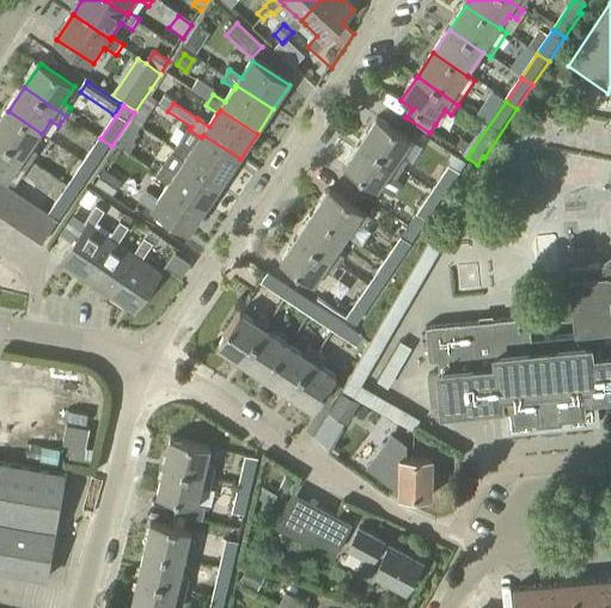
[(31,149),(42,134),(8,111),(0,123),(0,140),(26,158),(35,164),(40,155),(31,149)]
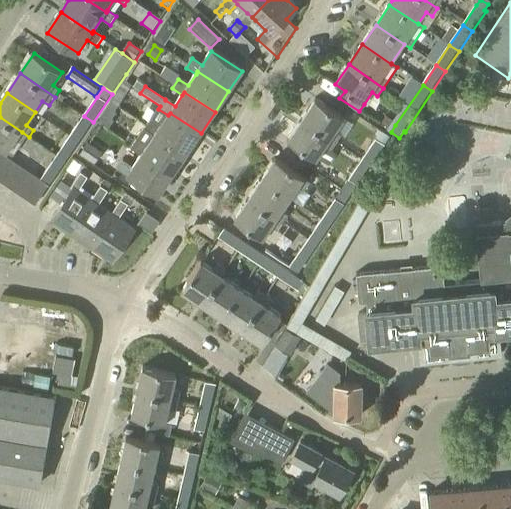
[(302,122),(337,144),(342,137),(336,133),(344,121),(316,101),(302,122)]
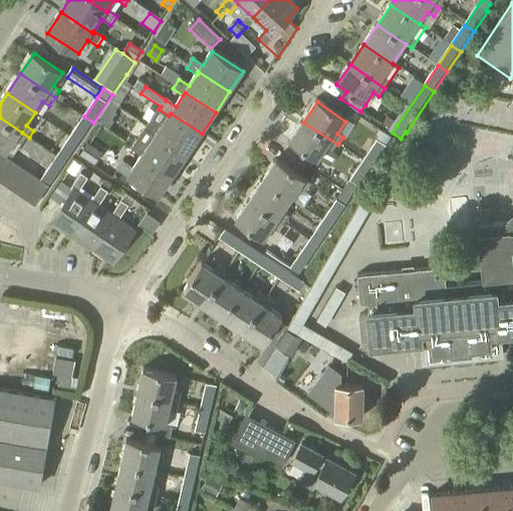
[(188,154),(202,134),(171,113),(169,115),(162,128),(152,120),(146,130),(156,137),(158,134),(188,154)]
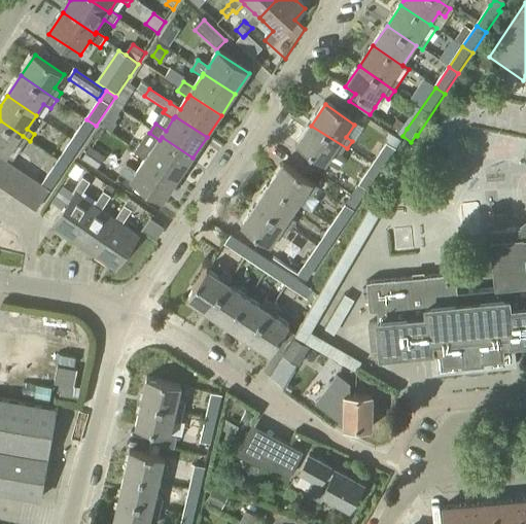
[(86,119),(73,140),(82,146),(96,126),(86,119)]
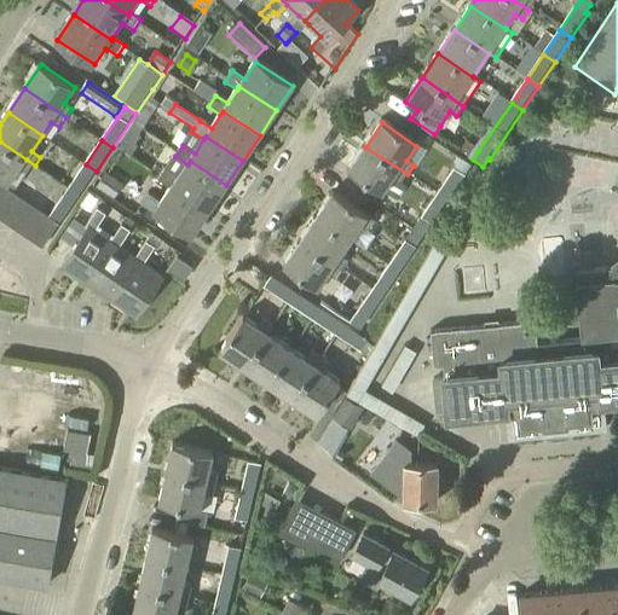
[(0,177),(18,190),(35,166),(27,160),(0,141),(0,177)]
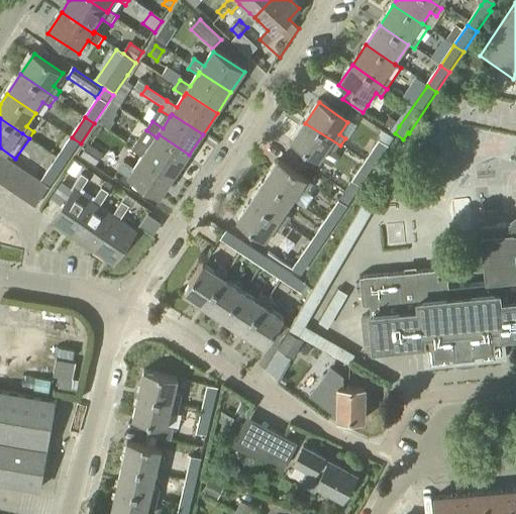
[(335,153),(340,145),(305,123),(291,143),(320,163),(329,149),(335,153)]
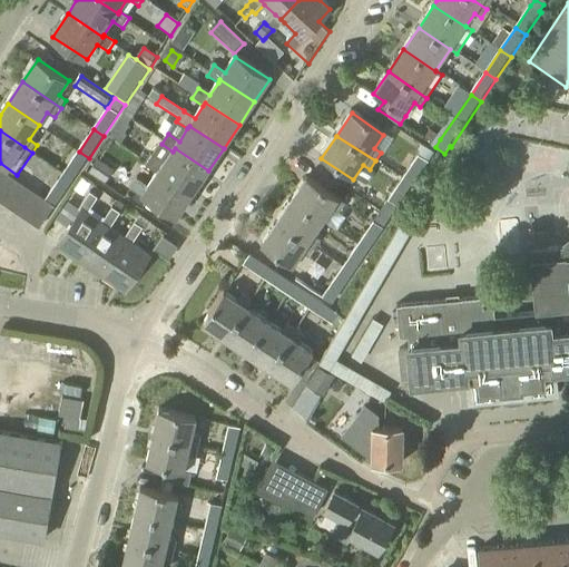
[(414,186),(434,155),(421,146),(419,156),(403,179),(414,186)]
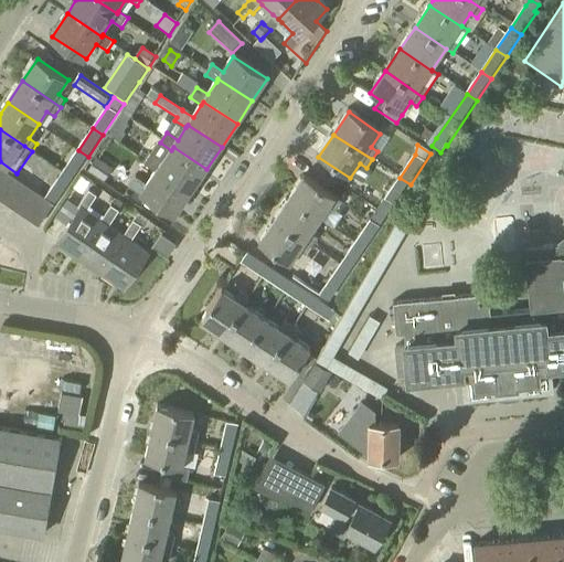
[(192,192),(206,169),(173,147),(171,150),(162,163),(151,156),(145,166),(156,173),(158,170),(192,192)]
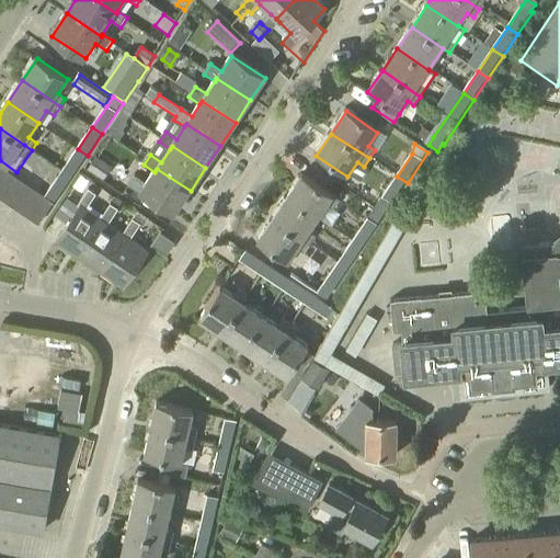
[(88,156),(78,149),(63,171),(73,178),(88,156)]
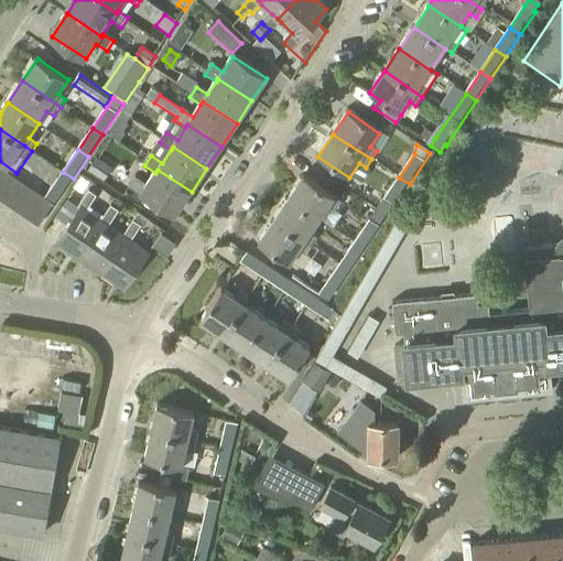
[(105,182),(112,171),(98,160),(89,172),(105,182)]
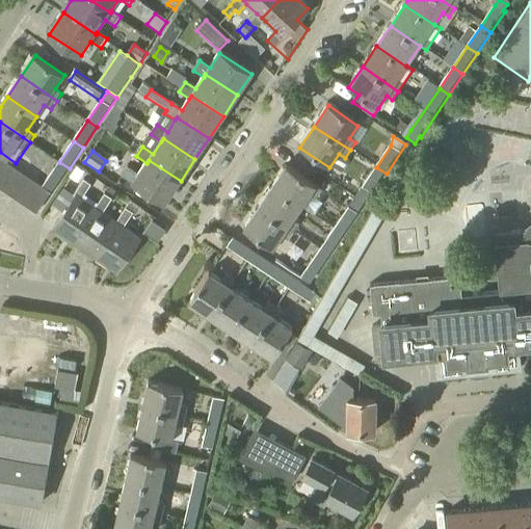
[(166,203),(181,181),(149,160),(147,163),(139,175),(128,167),(122,178),(134,186),(137,183),(166,203)]
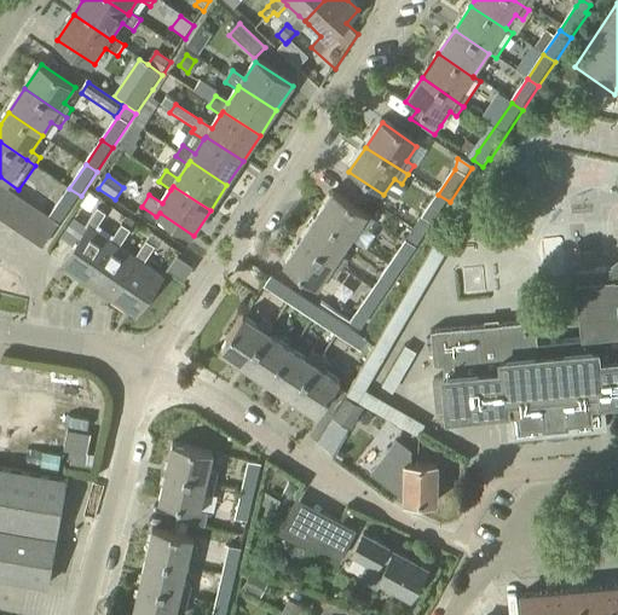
[(69,189),(50,219),(59,226),(61,226),(81,196),(69,189)]
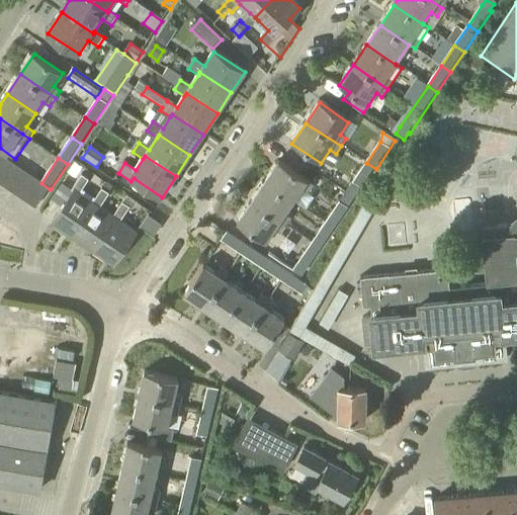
[(0,184),(4,188),(18,167),(7,160),(0,171),(0,184)]
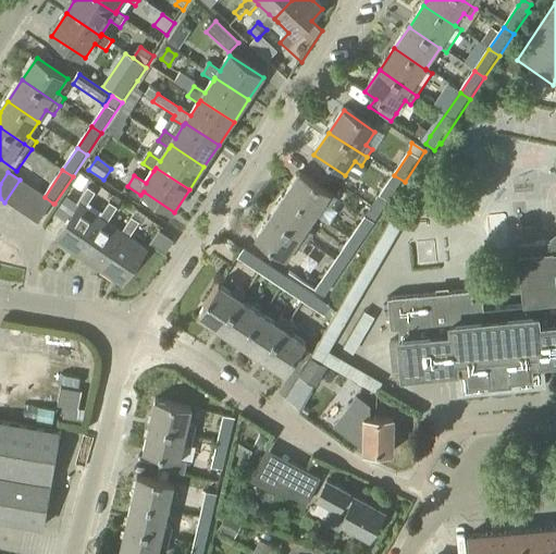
[(285,196),(317,218),(325,205),(332,209),(337,200),(300,174),(285,196)]
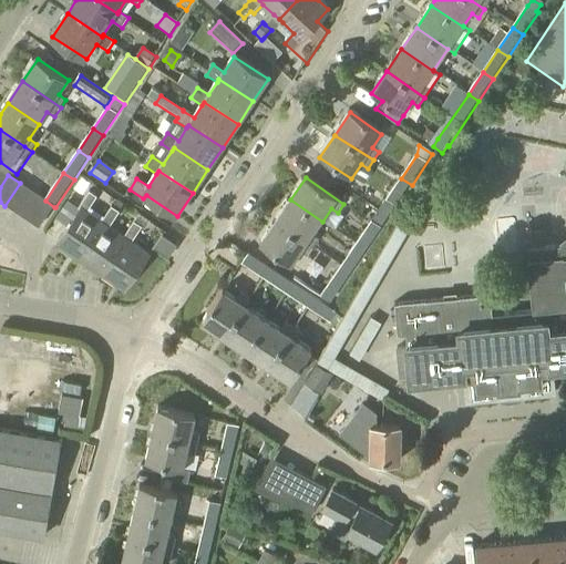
[(386,202),(397,208),(412,185),(401,178),(386,202)]
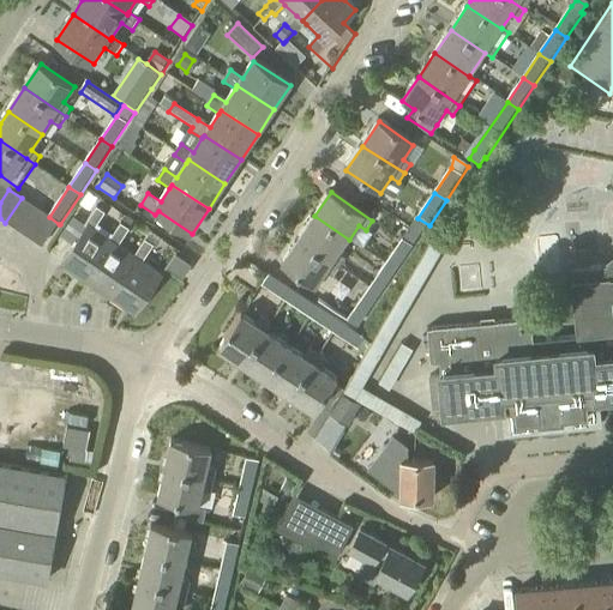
[(18,231),(34,206),(22,198),(5,223),(18,231)]
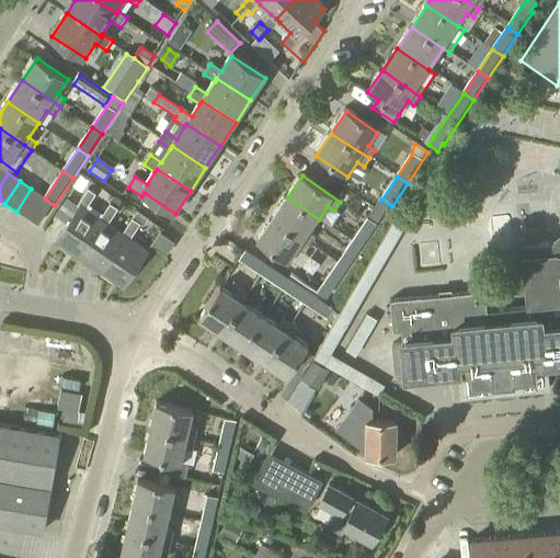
[(27,219),(43,197),(31,189),(16,212),(27,219)]
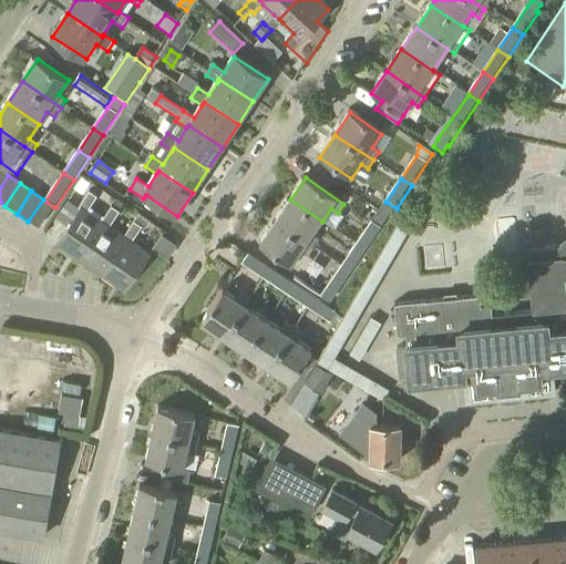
[(81,262),(121,203),(117,201),(102,224),(88,214),(98,198),(90,193),(79,209),(82,212),(58,246),(81,262)]
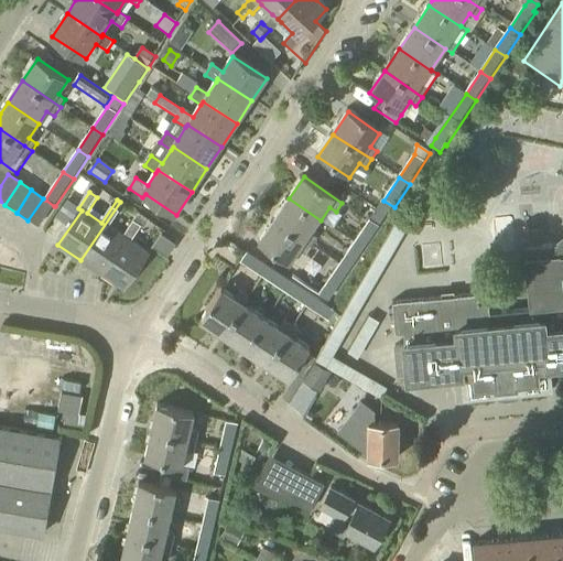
[(54,206),(45,200),(44,198),(43,198),(28,220),(40,228),(54,206)]
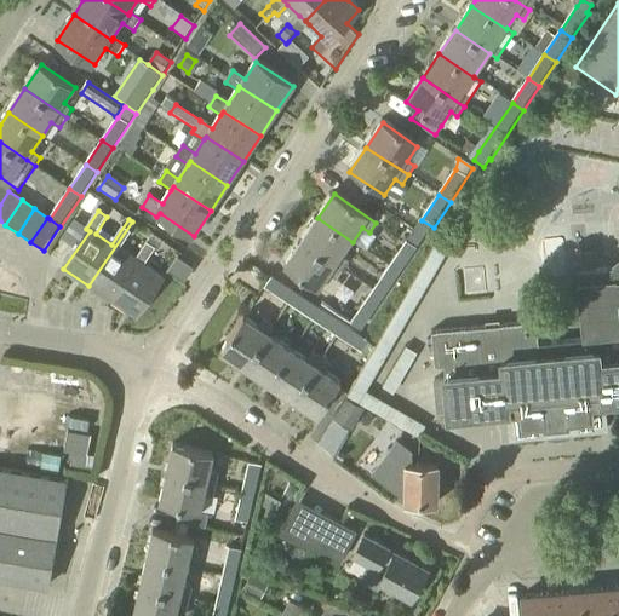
[(343,257),(353,242),(317,218),(301,243),(343,271),(350,262),(343,257)]
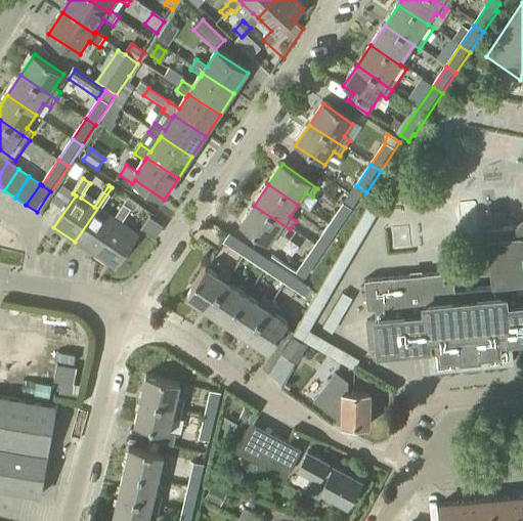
[(95,256),(128,209),(125,207),(124,207),(115,221),(101,211),(112,198),(111,197),(116,190),(112,187),(75,242),(95,256)]
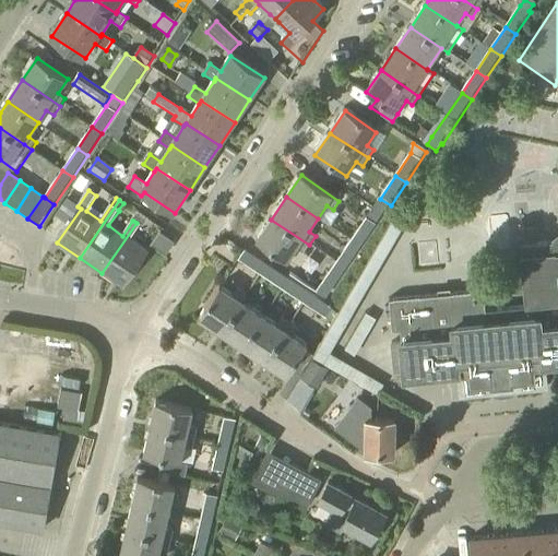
[(374,209),(352,241),(363,248),(377,226),(383,215),(374,209)]
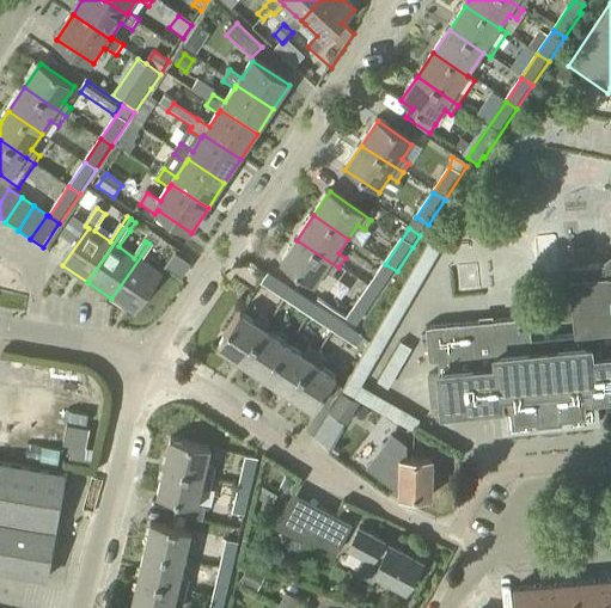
[(163,241),(151,233),(145,241),(146,241),(150,244),(154,246),(158,249),(163,241)]
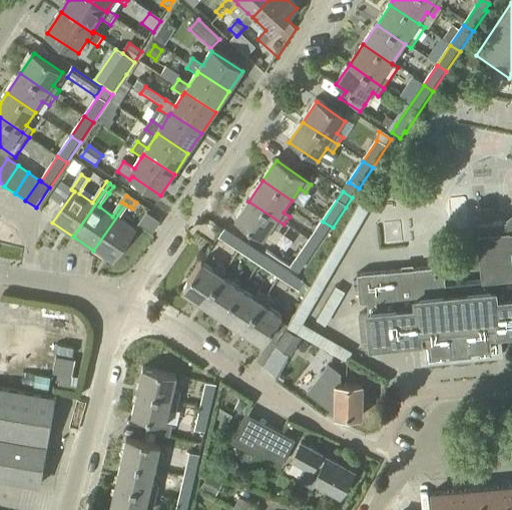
[(311,289),(301,305),(302,305),(287,330),(325,352),(348,365),(354,354),(302,324),(371,205),(362,199),(320,274),(311,289)]
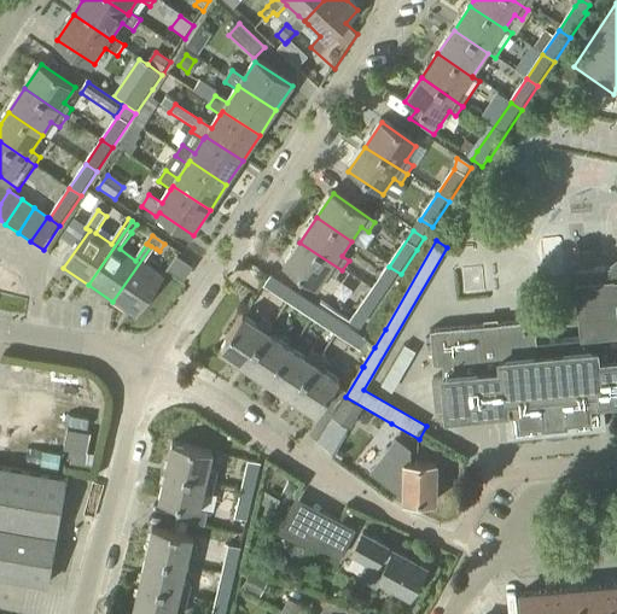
[(336,281),(342,270),(300,243),(284,267),(318,290),(327,275),(336,281)]
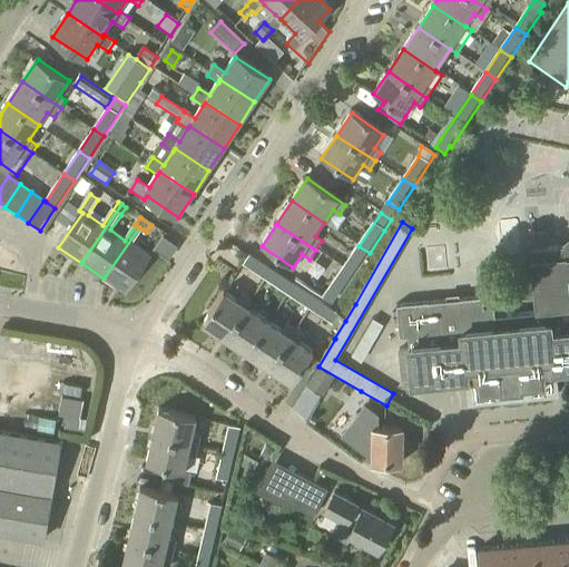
[(139,227),(104,279),(126,294),(151,258),(133,245),(144,230),(139,227)]
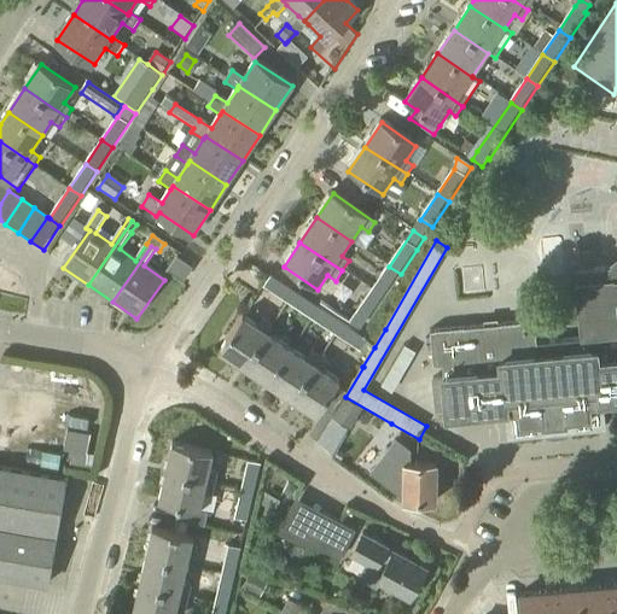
[(461,291),(539,287),(536,252),(460,257),(461,291)]
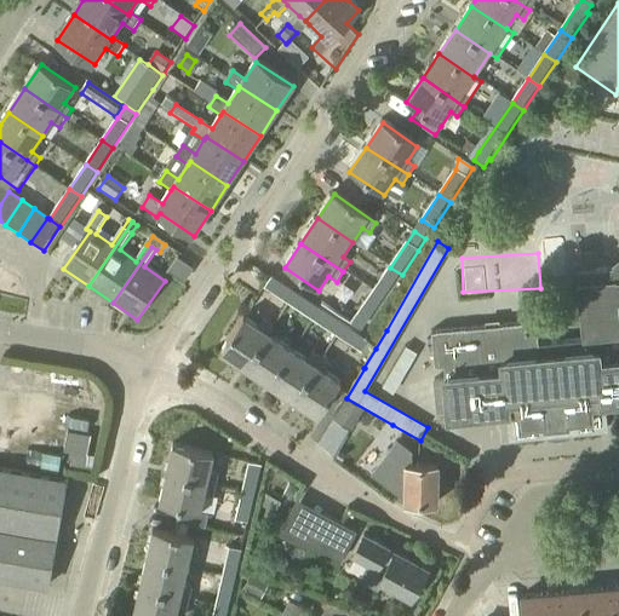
[(450,418),(506,412),(509,443),(609,433),(606,403),(618,401),(618,263),(613,268),(613,271),(578,274),(579,286),(578,287),(583,343),(594,343),(595,352),(539,357),(536,323),(431,334),(436,369),(445,369),(446,378),(450,418)]
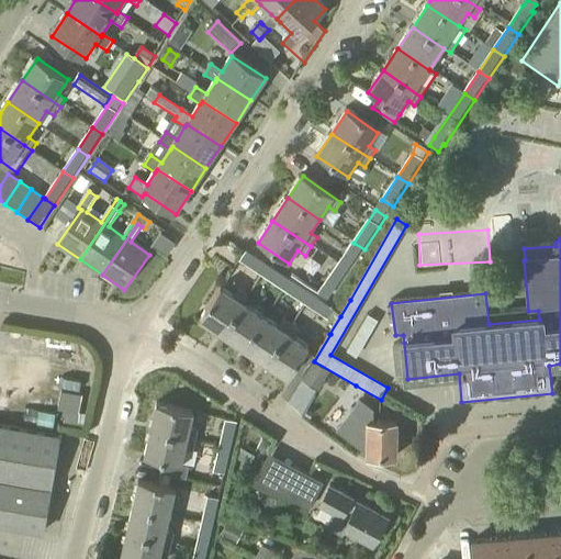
[(354,243),(338,265),(349,271),(365,249),(354,243)]
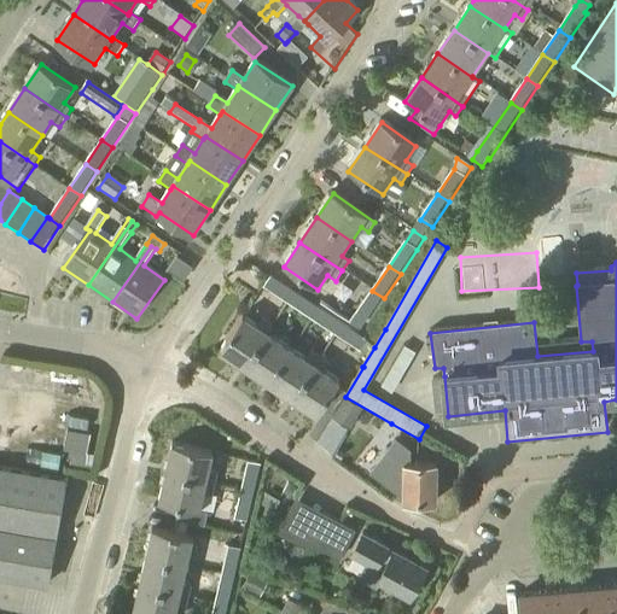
[(263,288),(287,304),(295,293),(272,276),(263,288)]
